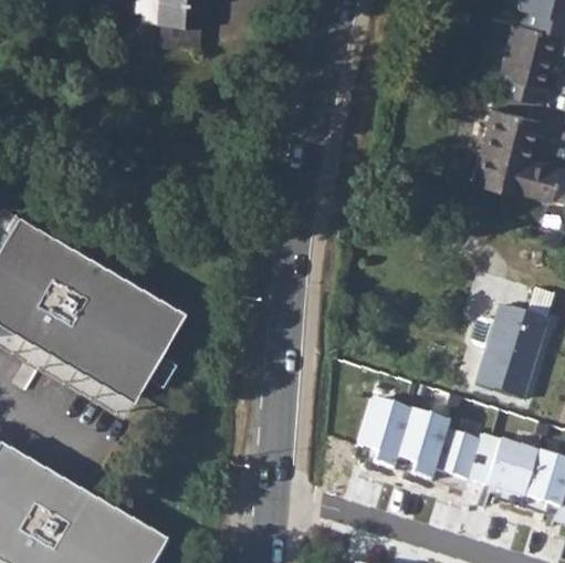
[(157,0),(156,21),(207,24),(208,2),(205,1),(205,0),(157,0)]
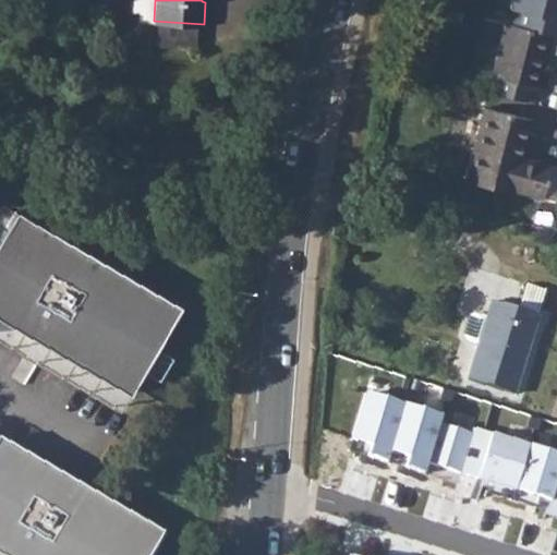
[(516,5),(511,20),(553,31),(556,31),(556,0),(512,0),(511,4),(516,5)]
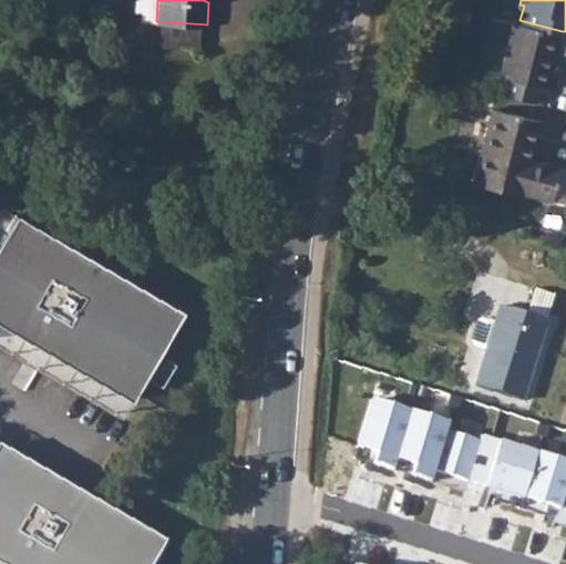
[(506,74),(502,90),(534,99),(538,82),(546,83),(555,48),(557,48),(562,31),(520,20),(511,19),(498,72),(506,74)]
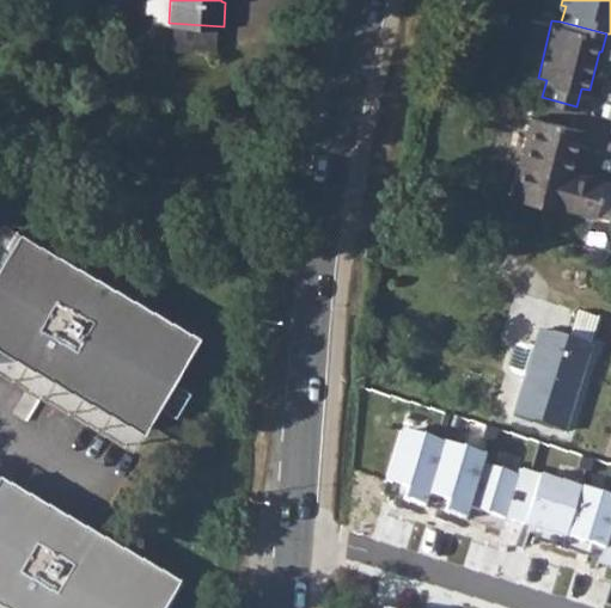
[(529,114),(508,194),(561,207),(562,204),(592,212),(603,174),(570,166),(580,126),(529,114)]
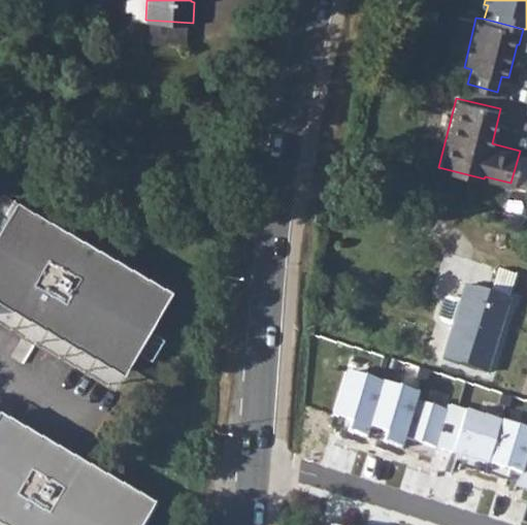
[(0,235),(19,203),(3,194),(0,199),(0,325),(24,338),(118,392),(127,376),(33,323),(0,303),(0,235)]
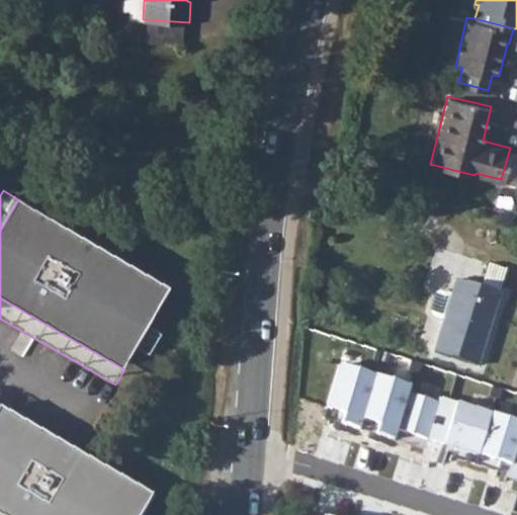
[(0,297),(32,317),(124,369),(171,287),(18,199),(0,231),(0,297)]
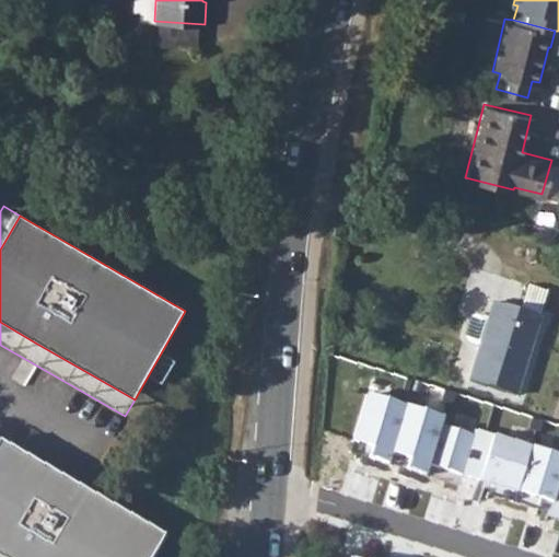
[(537,313),(491,299),(487,315),(475,311),(469,314),(463,334),(466,339),(479,343),(468,378),(513,392),(537,313)]
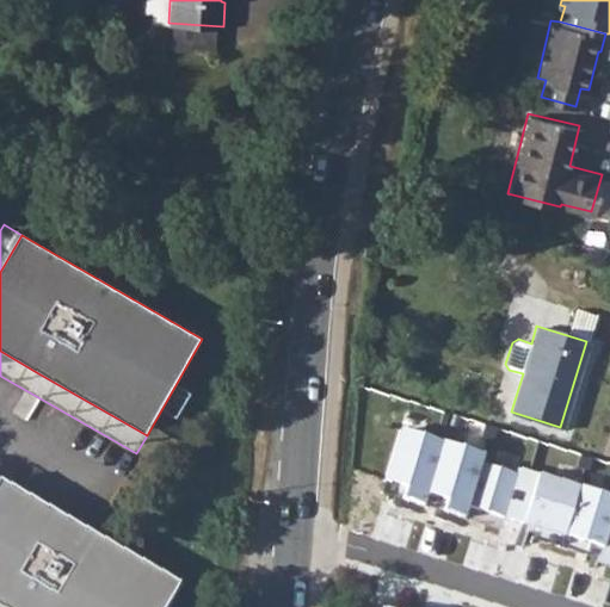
[(1,484),(0,487),(0,606),(171,606),(183,588),(1,484)]
